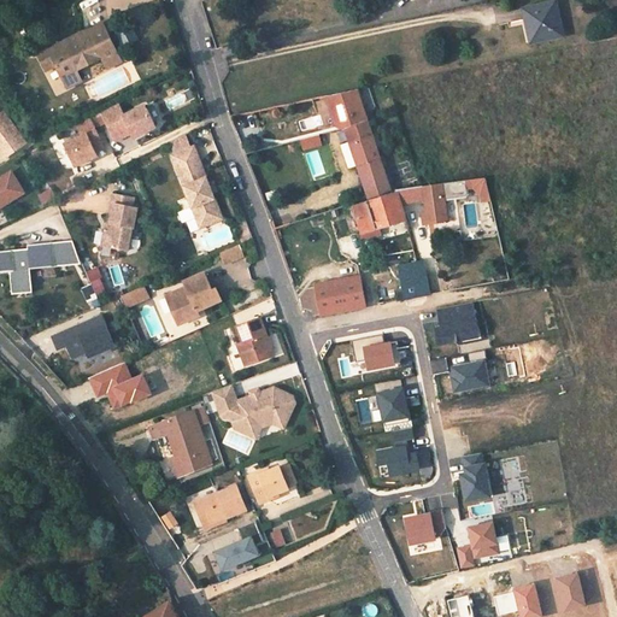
[(563,35),(554,1),(528,7),(530,21),(529,21),(534,42),(563,35)]
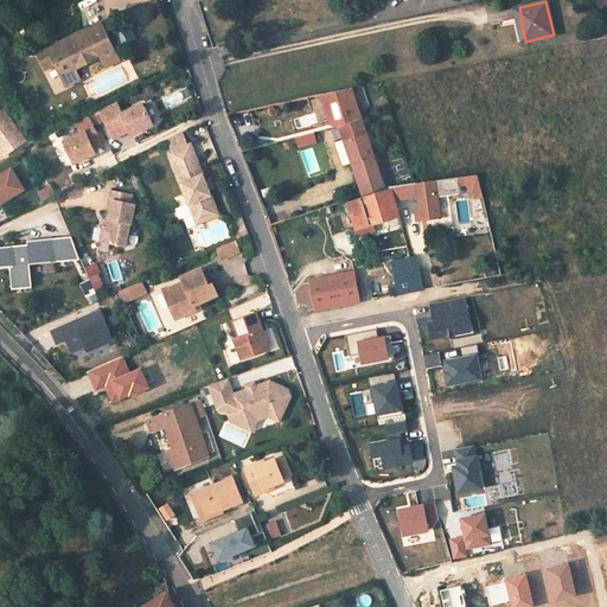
[(102,26),(100,20),(48,46),(51,52),(102,26)]
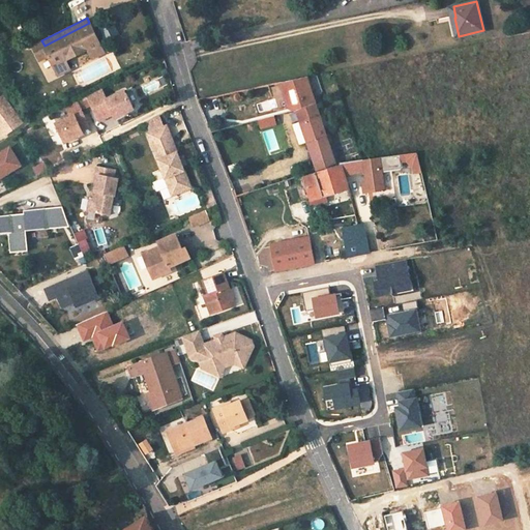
[(89,23),(45,46),(58,74),(69,68),(65,59),(87,48),(91,57),(104,52),(89,23)]
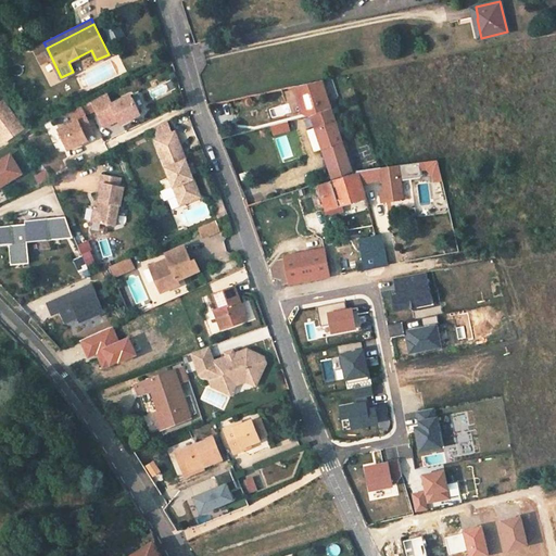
[(294,86),(303,110),(311,115),(332,178),(337,177),(337,178),(353,173),(323,80),(294,86)]
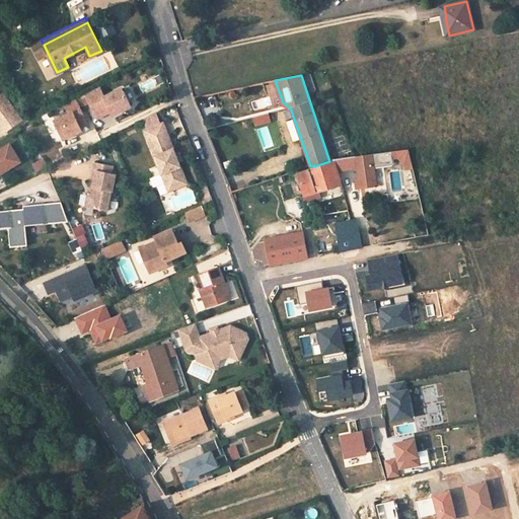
[(113,114),(114,118),(132,108),(123,90),(105,99),(100,89),(86,95),(97,117),(110,110),(113,114)]
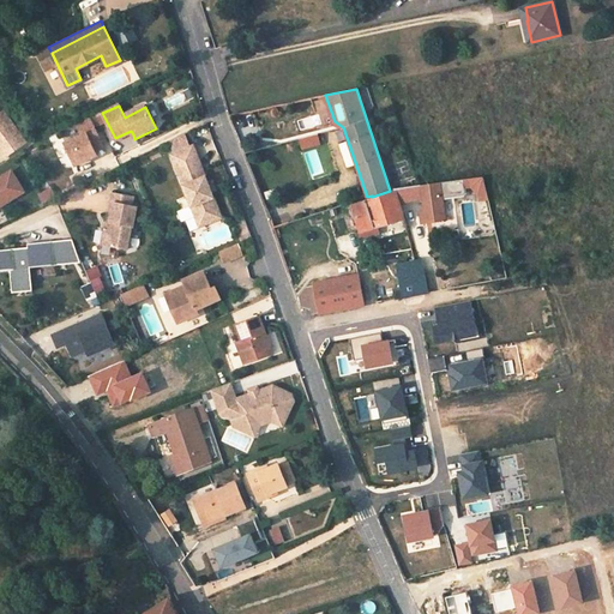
[(0,114),(0,155),(1,157),(25,144),(4,113),(0,114)]
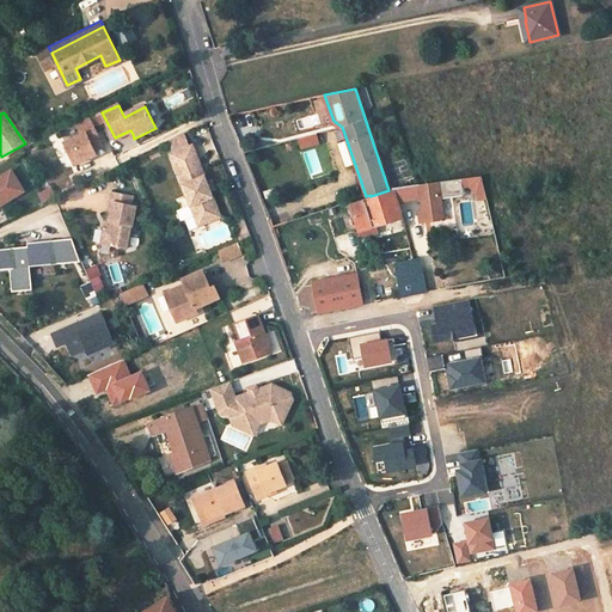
[(92,146),(102,142),(90,118),(80,123),(85,133),(65,142),(75,165),(97,154),(95,151),(92,146)]
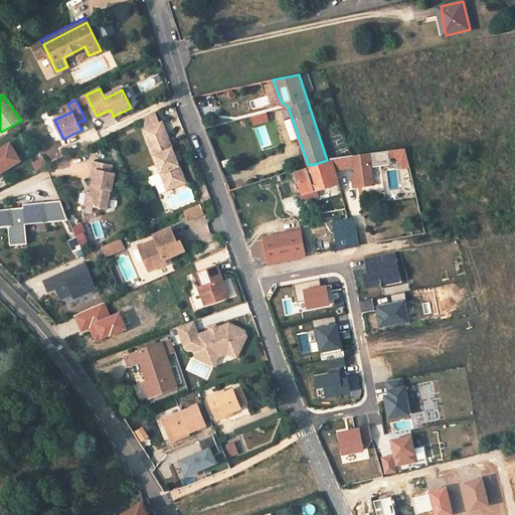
[(97,116),(98,120),(112,113),(110,110),(97,116)]
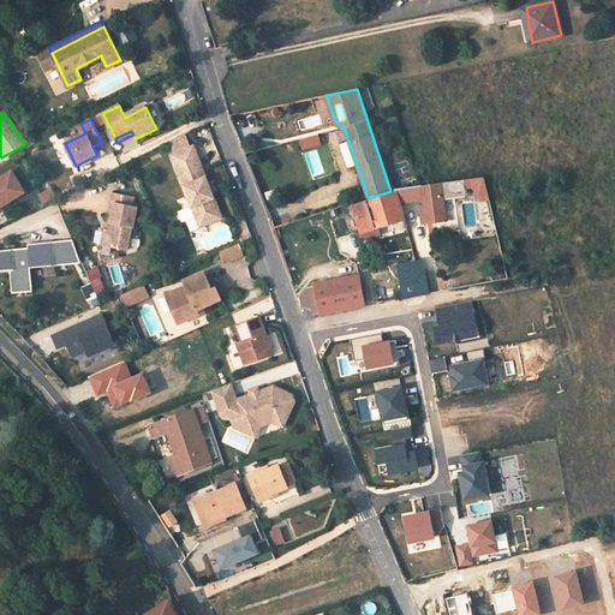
[(173,141),(178,153),(191,147),(186,135),(173,141)]
